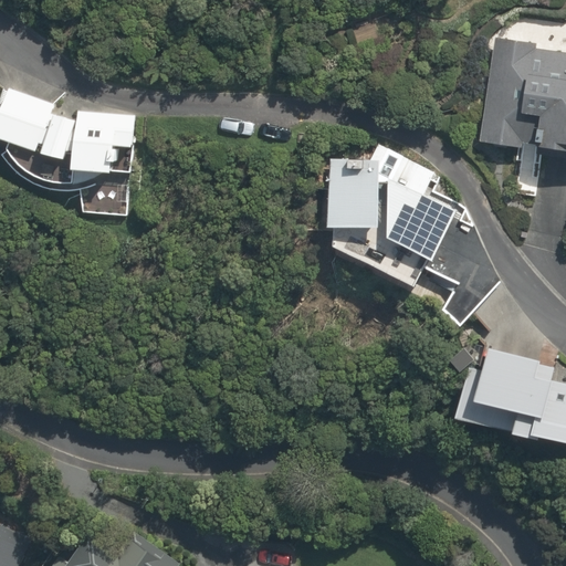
[(535,43),(498,39),(481,144),(521,149),(522,144),(533,145),(533,139),(541,140),(541,149),(563,152),(564,143),(565,143),(565,53),(534,50),(535,43)]
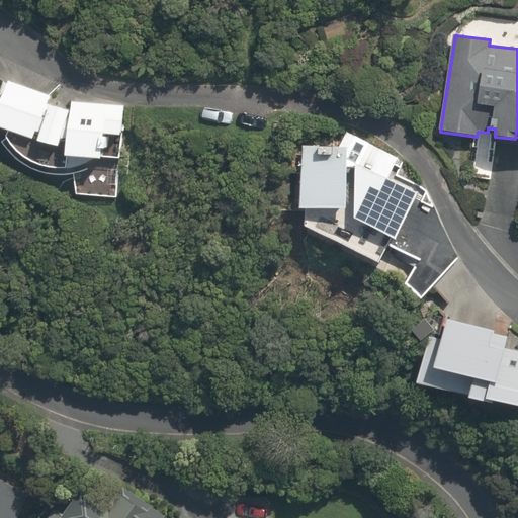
[(50,95),(7,78),(0,95),(0,130),(3,131),(4,134),(5,136),(6,138),(7,141),(8,143),(10,145),(11,147),(13,149),(14,151),(16,153),(17,155),(19,157),(21,159),(23,161),(25,162),(27,164),(29,165),(31,167),(33,168),(36,169),(38,170),(40,171),(42,172),(46,173),(48,174),(51,175),(53,175),(56,176),(58,176),(61,177),(63,177),(66,177),(68,177),(71,177),(73,177),(72,196),(117,199),(123,103),(72,99),(71,107),(49,106),(50,95)]
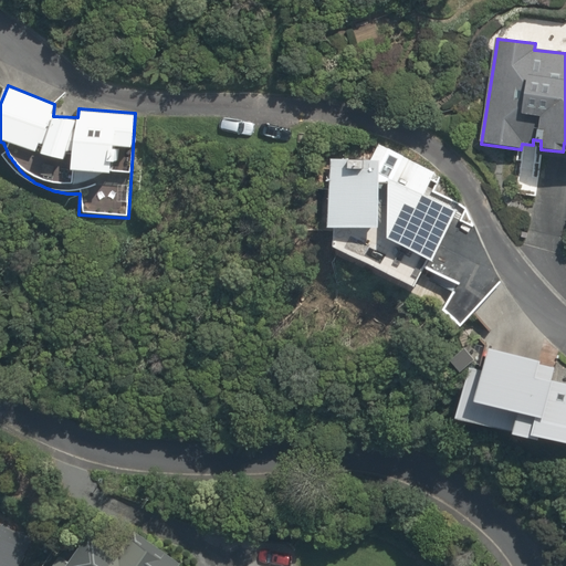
[(437,173),(377,142),(369,158),(329,156),(326,228),(332,228),(331,244),(411,290),(426,264),(450,278),(450,295),(441,306),(459,325),(502,283),(462,199),(457,208),(427,192),(437,173)]
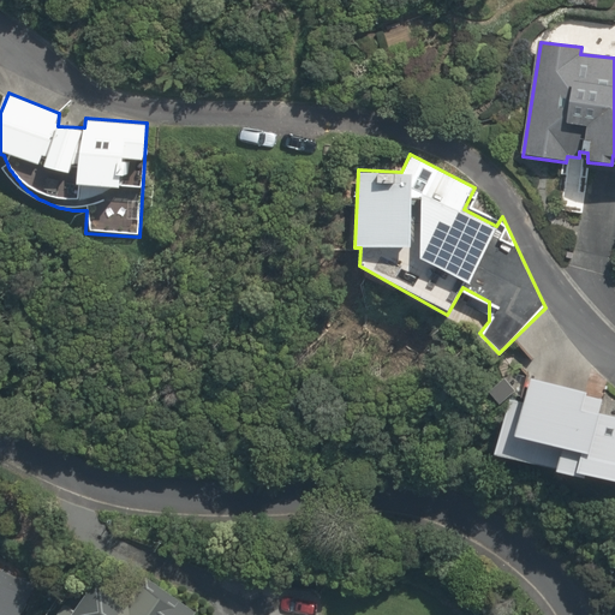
[(493,453),(577,477),(579,471),(614,481),(614,413),(602,411),(611,375),(586,368),(580,389),(527,374),(520,401),(508,398),(493,453)]
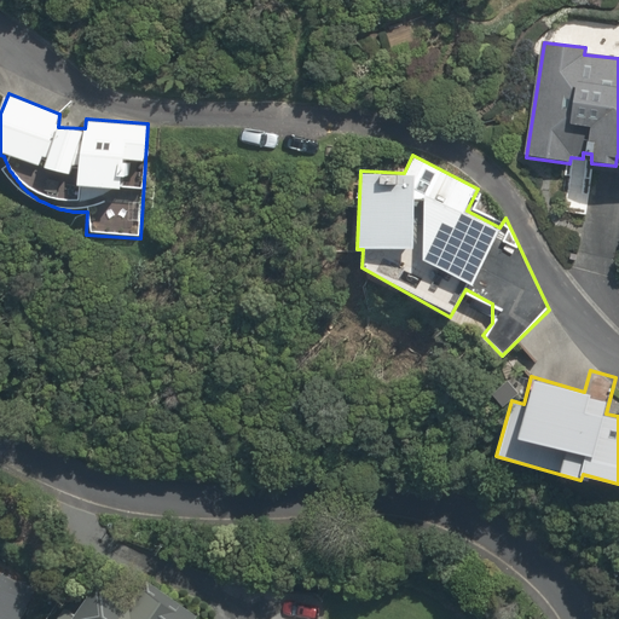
[(0,618),(21,618),(38,588),(0,568),(0,618)]
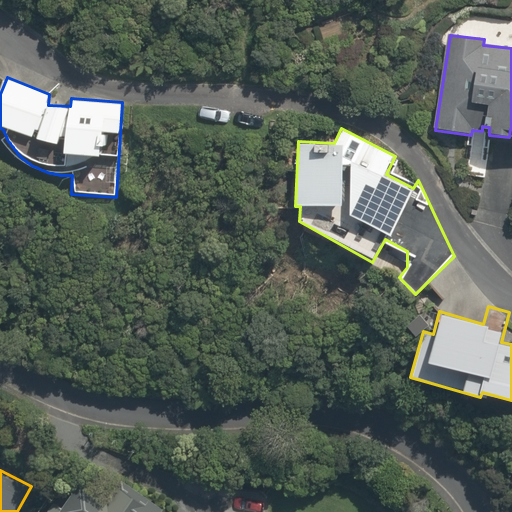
[(142,490),(122,478),(105,502),(76,481),(62,500),(51,492),(39,510),(42,511),(151,511),(135,502),(142,490)]
